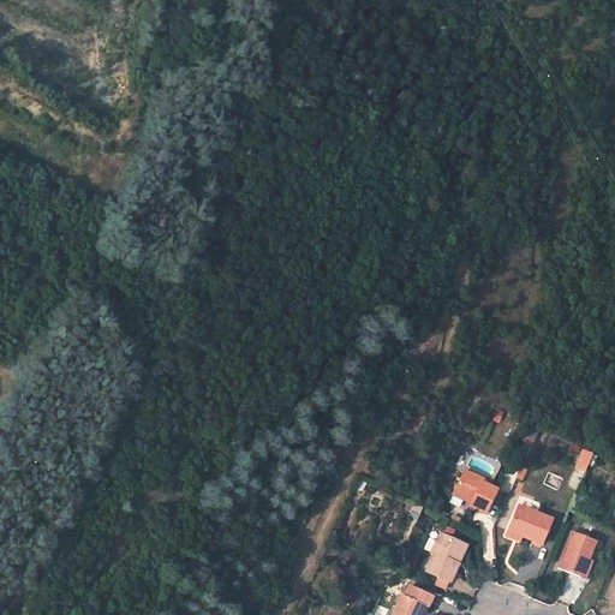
[(490,419),(499,423),(503,411),(495,408),(490,419)]
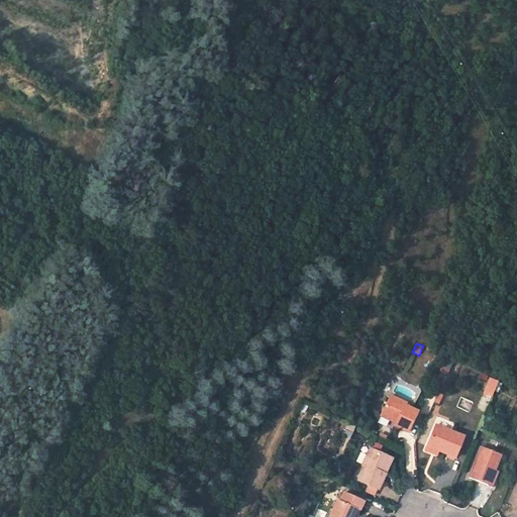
[(448,374),(451,363),(444,360),(441,372),(448,374)]
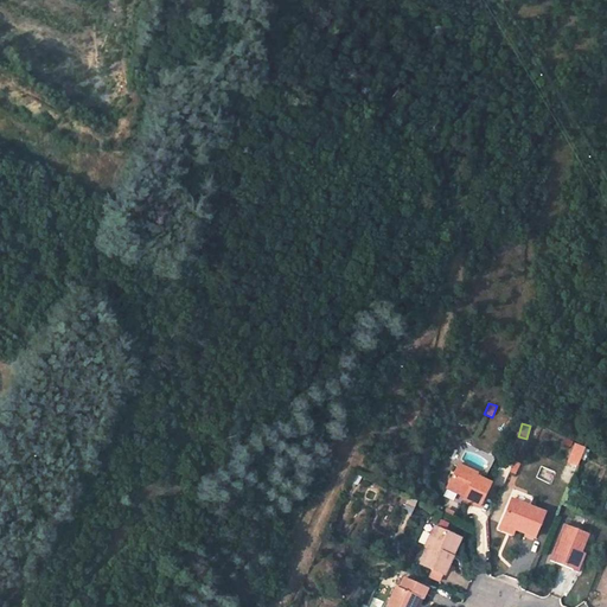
[(574,442),(566,462),(577,466),(585,447),(574,442)]
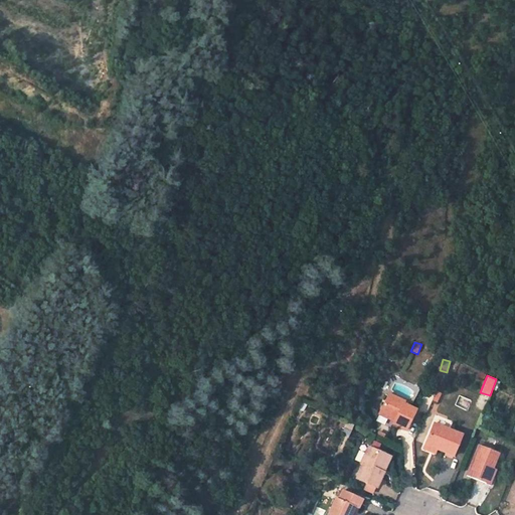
[(432,401),(439,402),(441,392),(434,391),(432,401)]
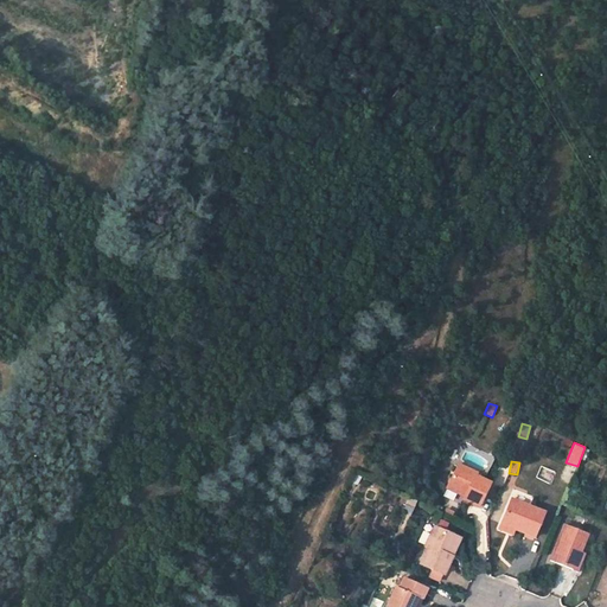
[(474,471),(458,462),(446,487),(465,496),(464,499),(478,505),(490,481),(473,474),(474,471)]
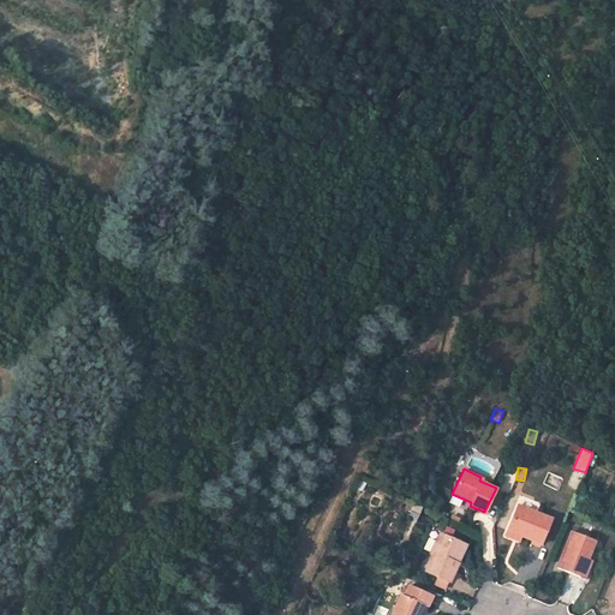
[(410,517),(417,520),(423,509),(416,506),(410,517)]
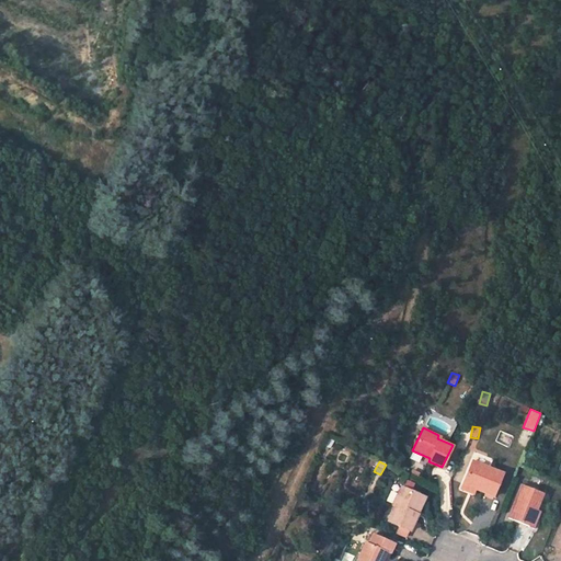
[(476,461),(465,484),(474,489),(492,496),(503,473),(476,461)]
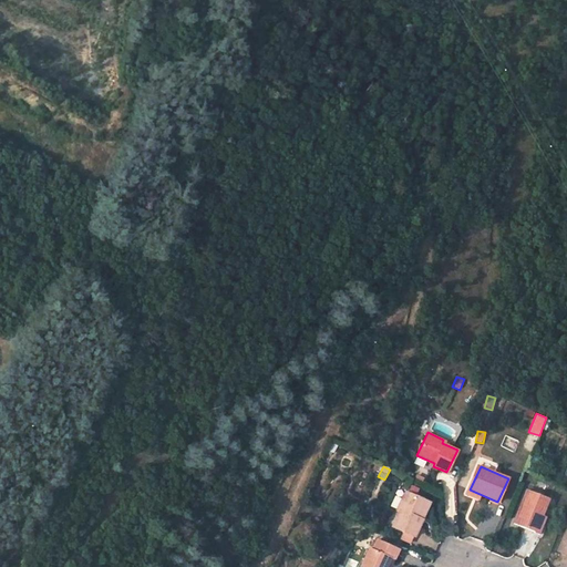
[(548,501),(527,493),(515,525),(540,535),(552,511),(546,507),(548,501)]
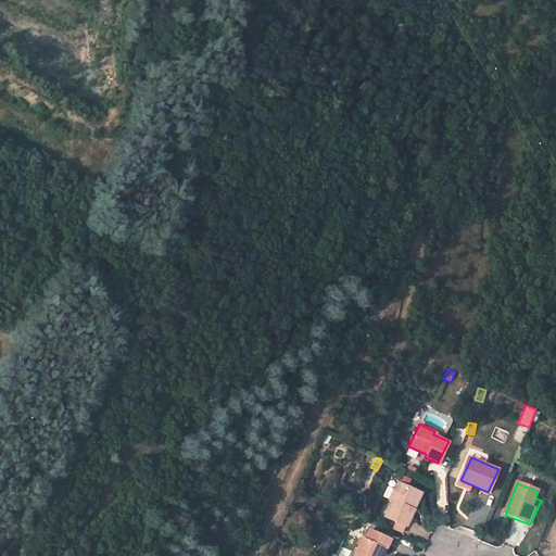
[(387,519),(408,529),(424,496),(400,485),(391,504),(393,505),(387,519)]
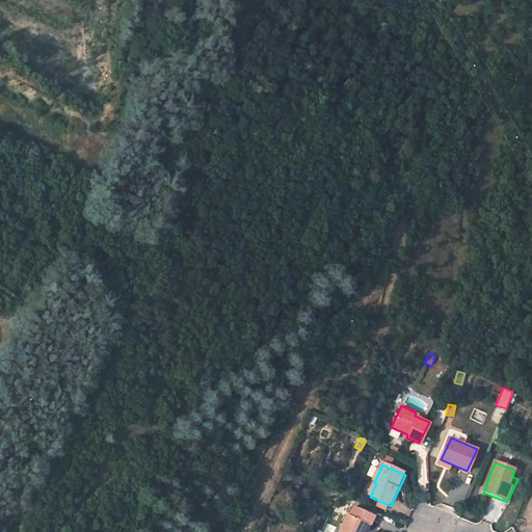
[(531,494),(523,517),(531,521),(531,494)]
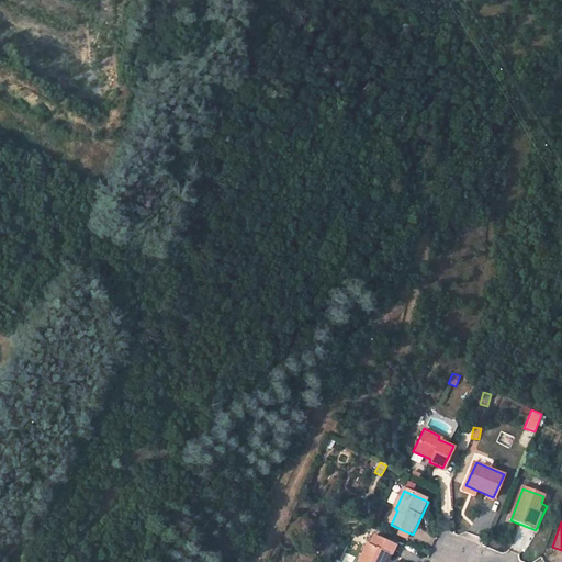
[(386,561),(395,546),(375,536),(371,546),(367,543),(358,561),(386,561)]
